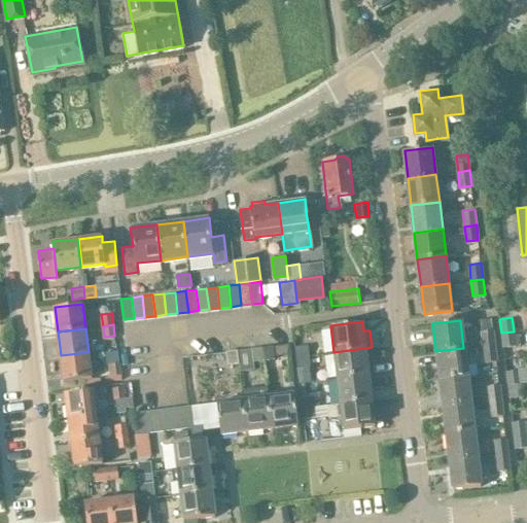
[(483,346),(495,344),(493,328),(481,329),(483,346)]
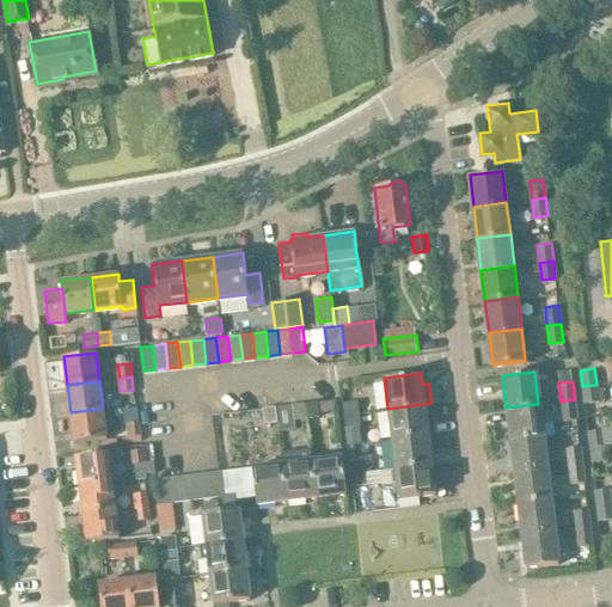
[(598,398),(597,385),(582,386),(585,400),(598,398)]
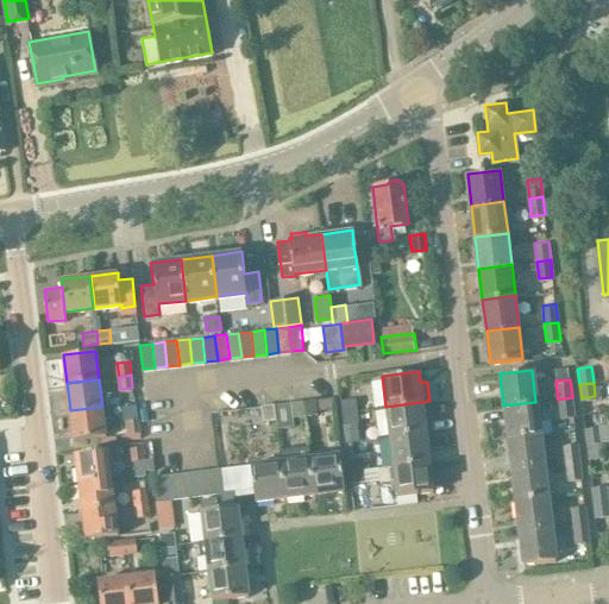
[(303,398),(306,414),(316,413),(315,397),(303,398)]
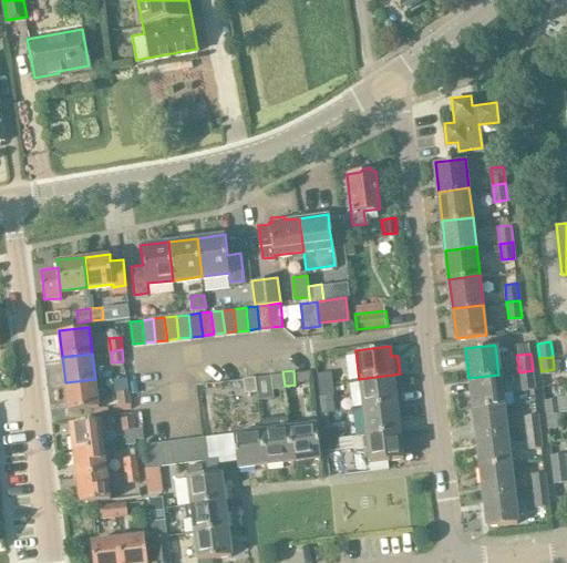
[(318,384),(332,382),(331,370),(317,371),(318,384)]
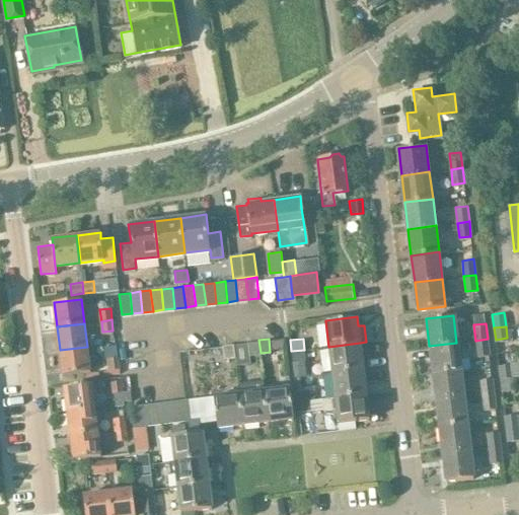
[(489,354),(488,339),(475,341),(477,355),(489,354)]
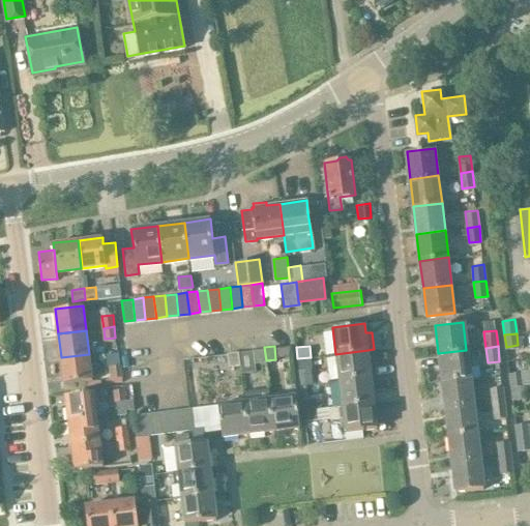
[(255,361),(266,360),(264,347),(254,349),(255,361)]
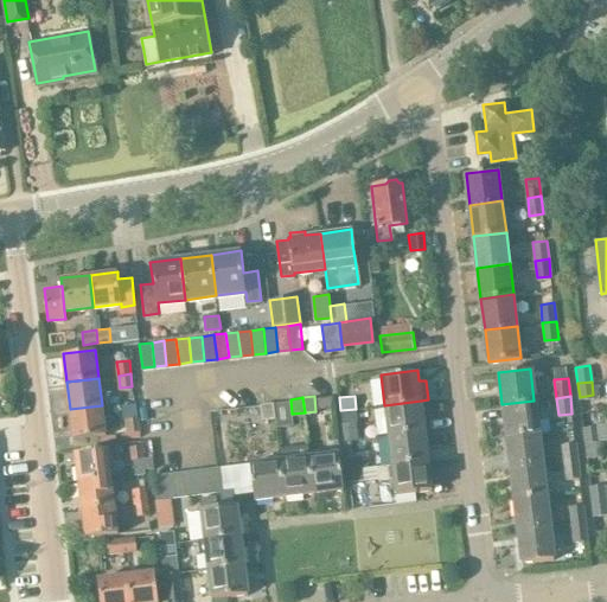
[(262,417),(274,416),(273,401),(260,403),(262,417)]
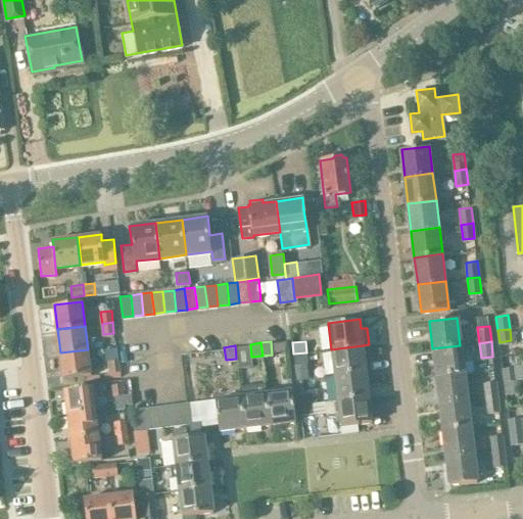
[(366,371),(363,345),(331,349),(334,374),(366,371)]
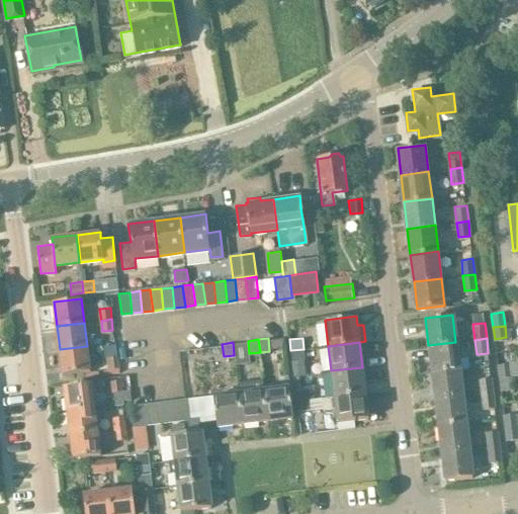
[(455,342),(428,345),(432,371),(459,368),(455,342)]
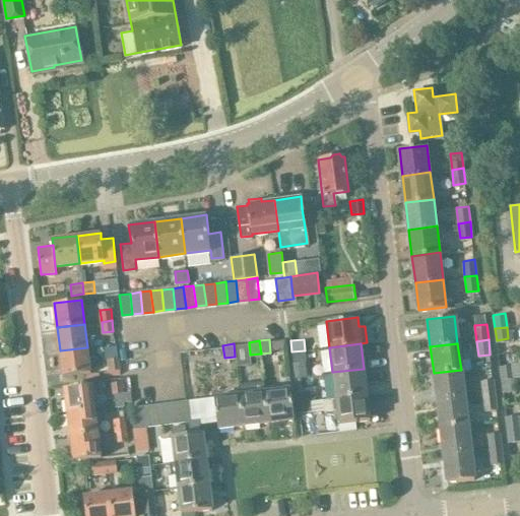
[(87,347),(60,350),(63,375),(90,372),(87,347)]
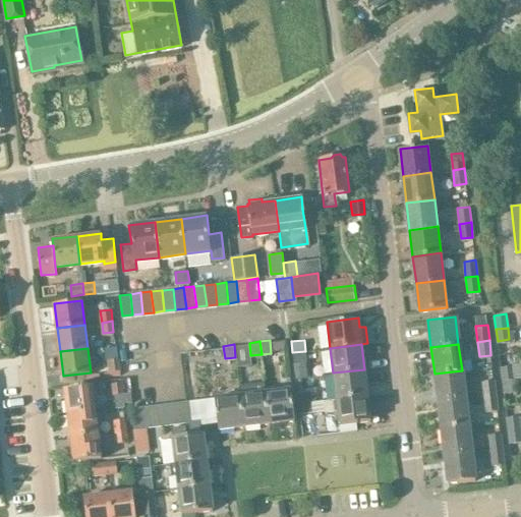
[(305,351),(292,352),(294,362),(306,360),(305,351)]
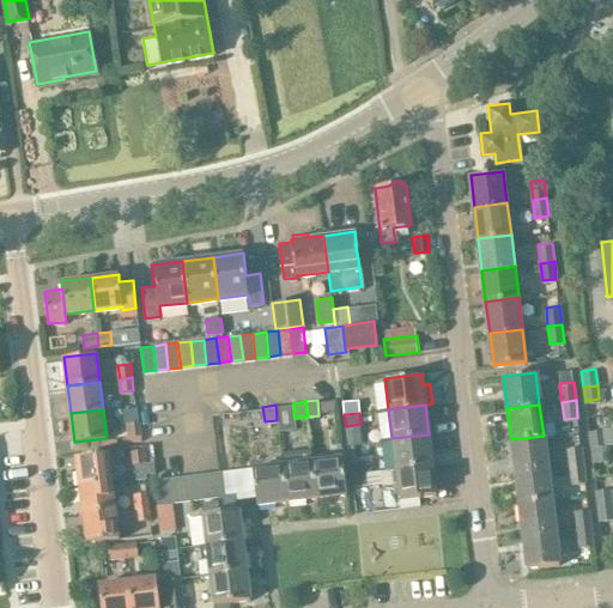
[(129,436),(141,433),(140,419),(127,421),(129,436)]
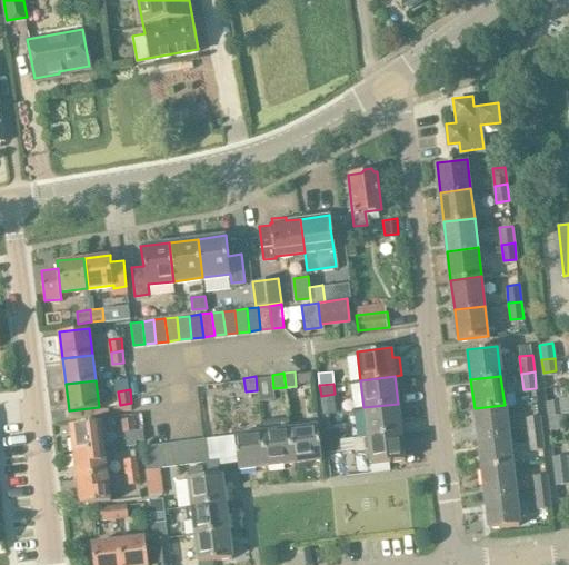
[(548,414),(560,413),(559,398),(547,399),(548,414)]
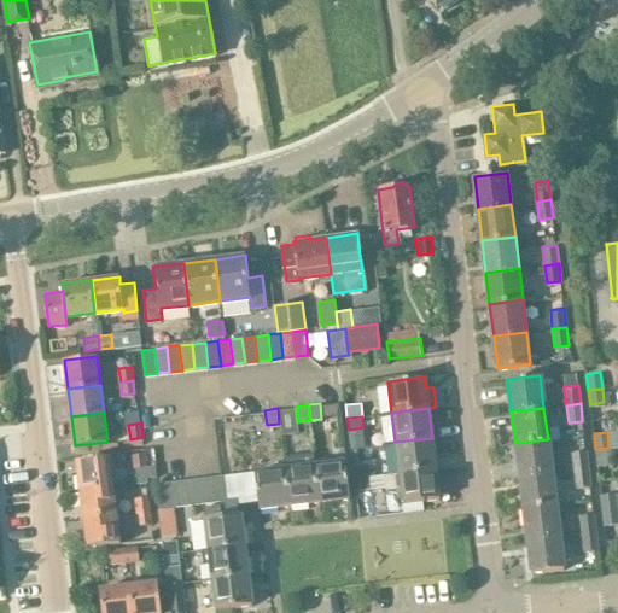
[(398,472),(436,467),(432,438),(395,442),(398,472)]
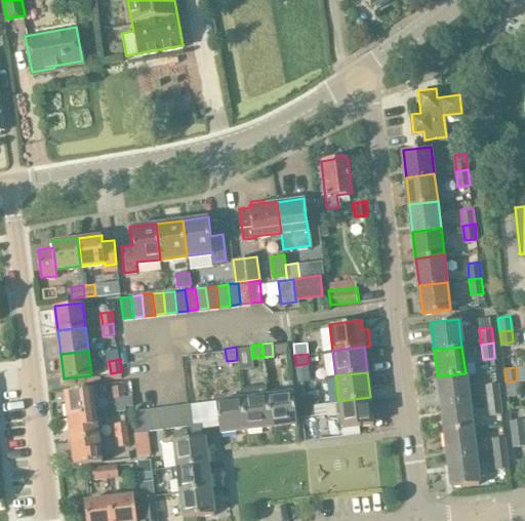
[(441,404),(469,401),(466,373),(438,376),(441,404)]
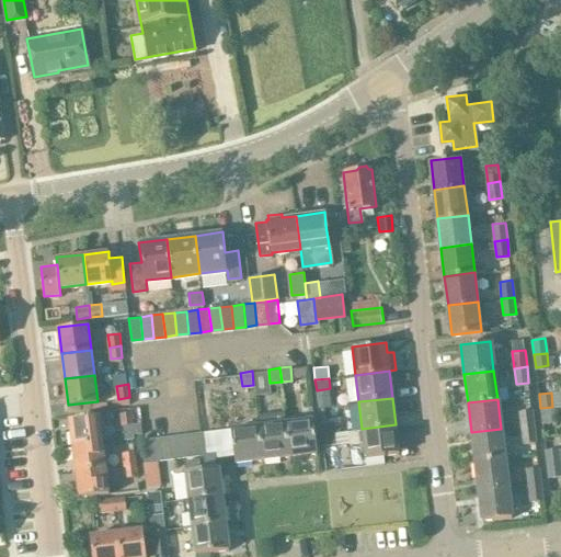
[(521,427),(534,424),(531,407),(518,409),(521,427)]
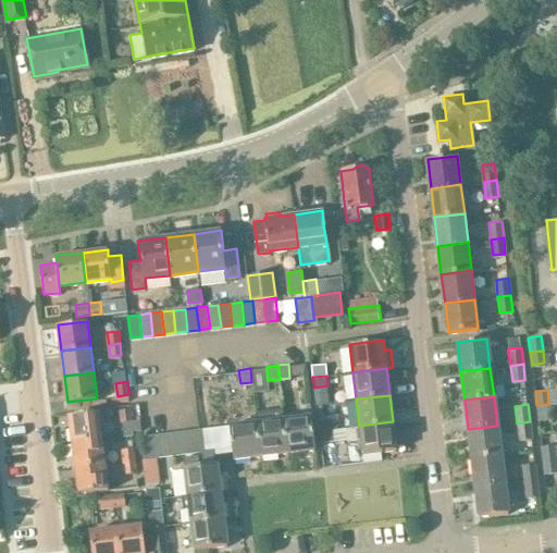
[(551,417),(548,404),(536,405),(537,418),(551,417)]
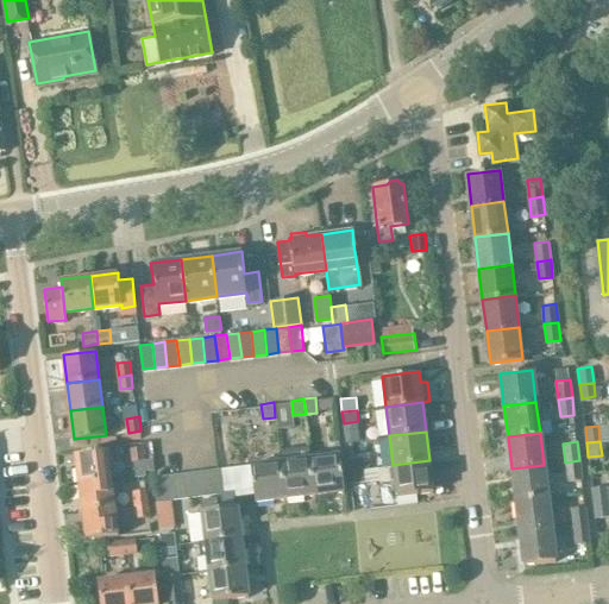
[(132,460),(144,458),(142,444),(130,446),(132,460)]
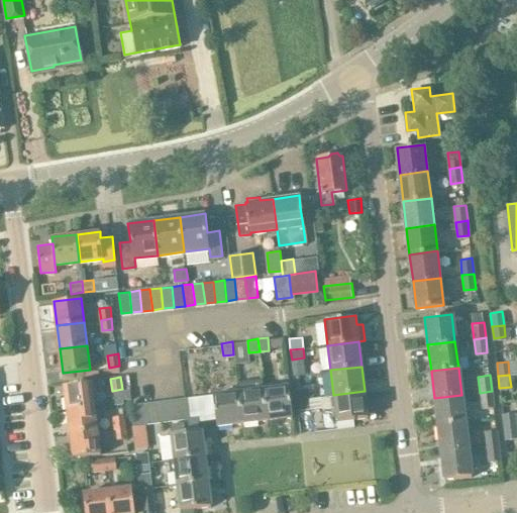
[(242,422),(268,419),(264,389),(263,379),(237,382),(238,392),(242,422)]
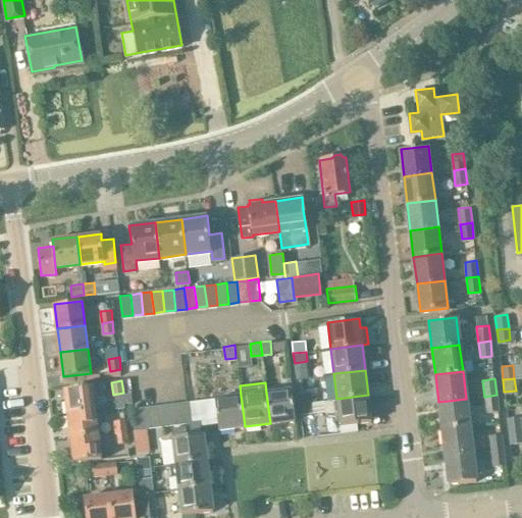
[(67,413),(95,409),(92,385),(64,389),(67,413)]
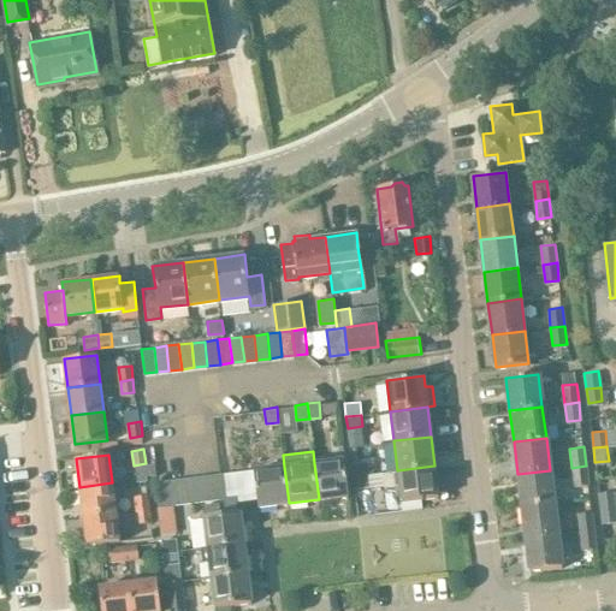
[(344,460),(314,463),(319,499),(349,496),(344,460)]
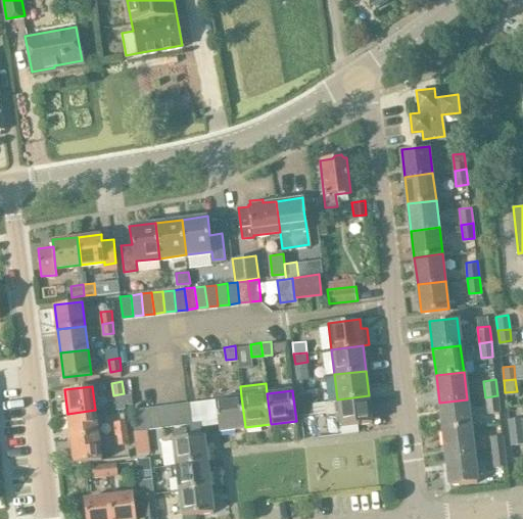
[(300,404),(313,403),(312,391),(298,392),(300,404)]
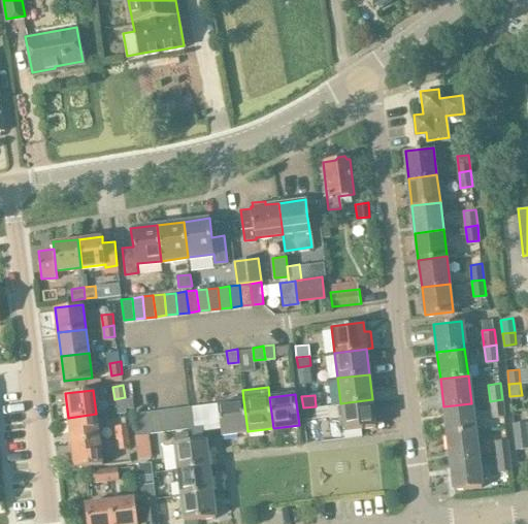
[(375,426),(372,399),(340,403),(327,404),(328,416),(341,415),(343,429),(375,426)]
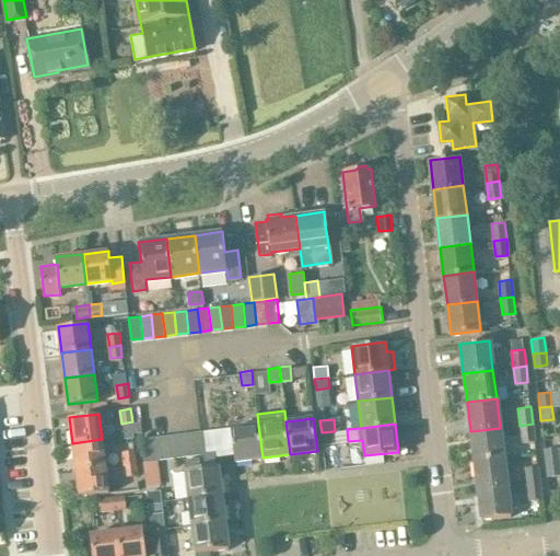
[(535,440),(533,424),(520,426),(522,441),(535,440)]
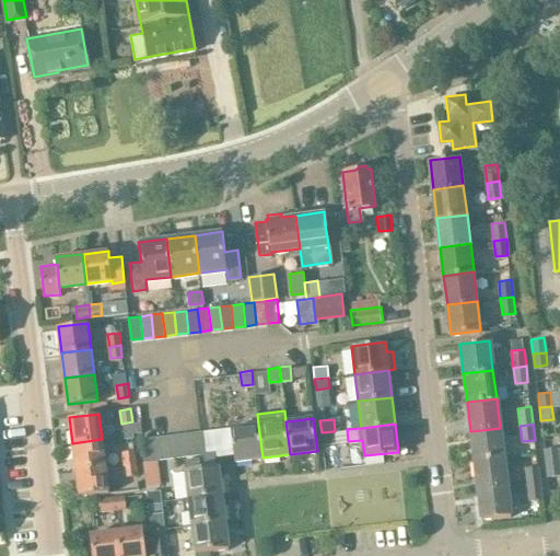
[(234,461),(263,458),(258,425),(231,428),(234,461)]
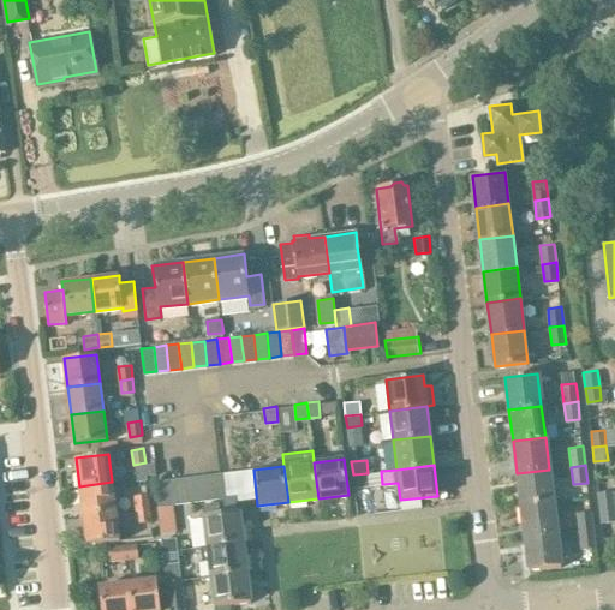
[(220,472),(224,496),(236,495),(233,470),(220,472)]
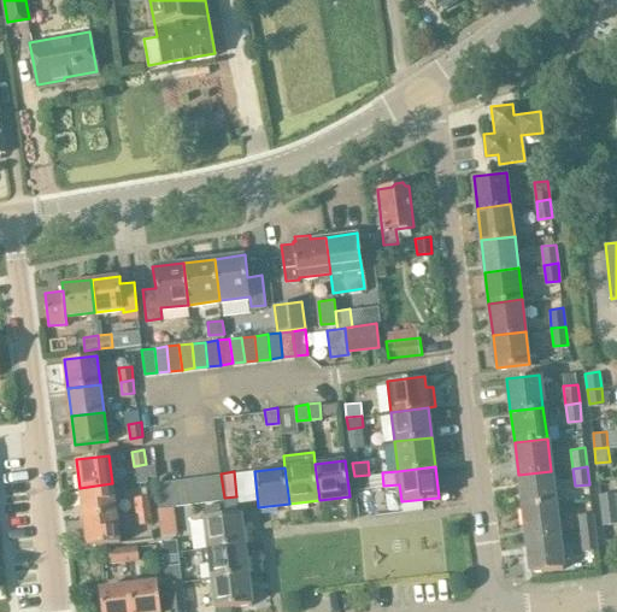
[(551,471),(518,475),(522,506),(554,502),(551,471)]
